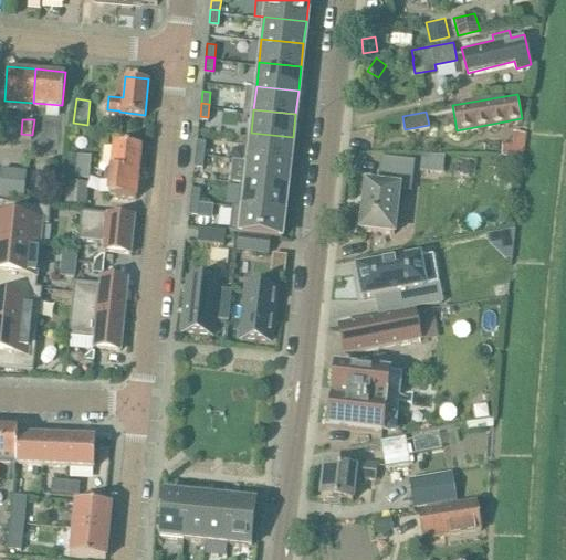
[(501,154),(521,152),(523,152),(526,130),(524,129),(516,128),(513,143),(502,143),(501,154)]
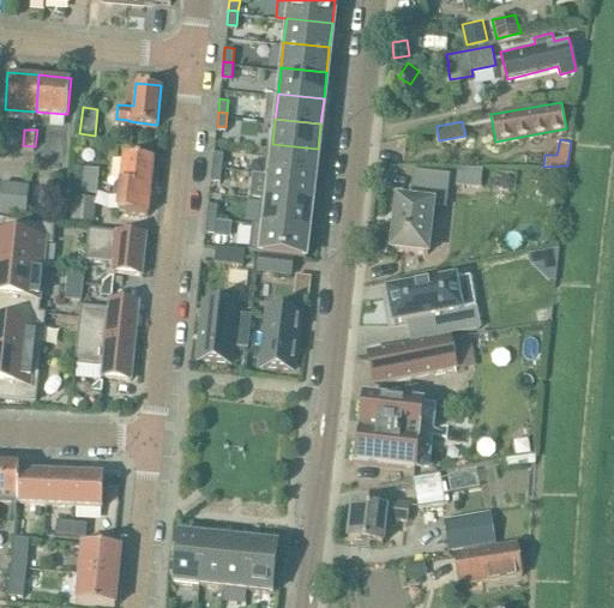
[(272,144),(266,144),(263,172),(269,173),(314,178),(318,149),(272,144)]
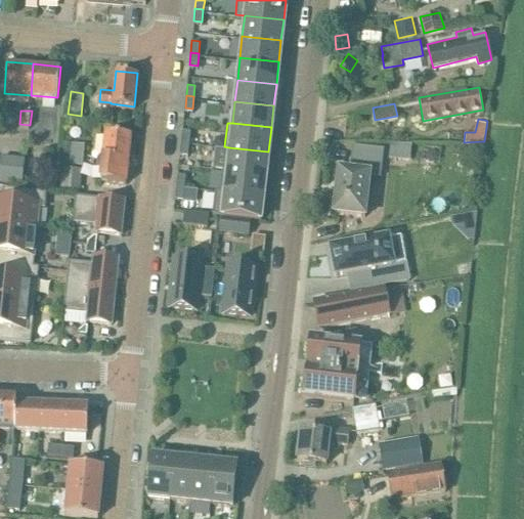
[(102,155),(128,158),(131,133),(104,130),(102,155)]
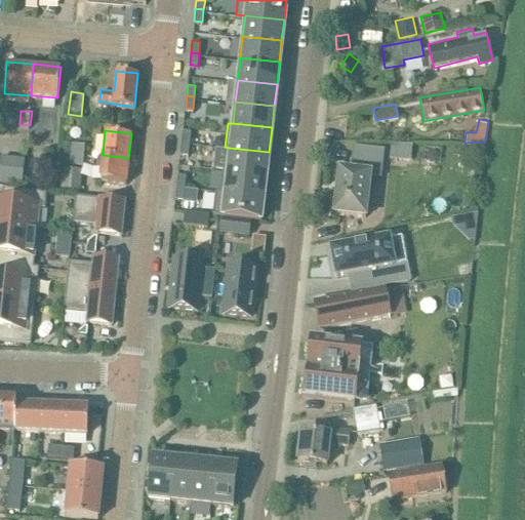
[(61,140),(59,150),(71,151),(72,141),(61,140)]
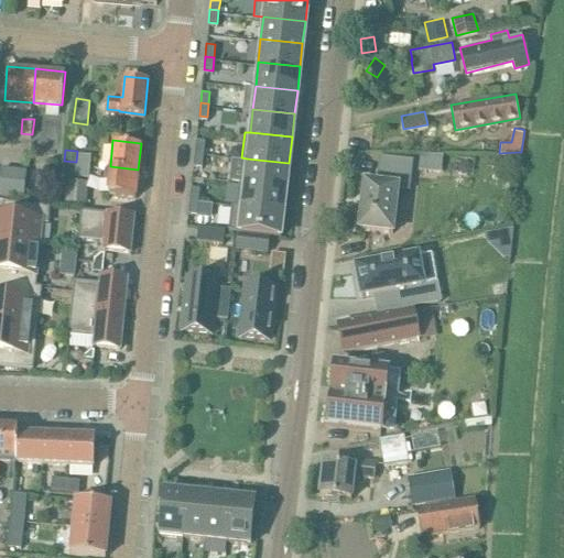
[(76,162),(90,164),(91,152),(77,151),(76,162)]
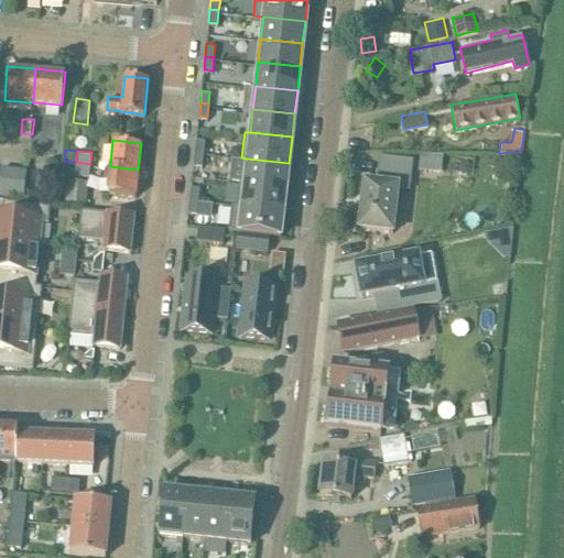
[(202,164),(202,165),(217,167),(218,153),(203,151),(202,164)]
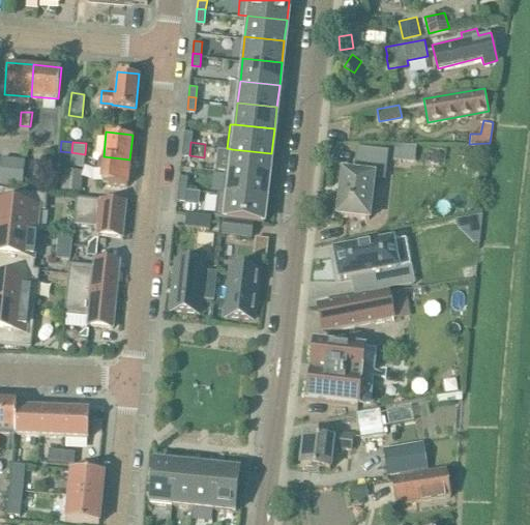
[(384,175),(387,148),(358,145),(356,163),(358,163),(357,171),(343,169),(339,212),(370,216),(374,174),(384,175)]
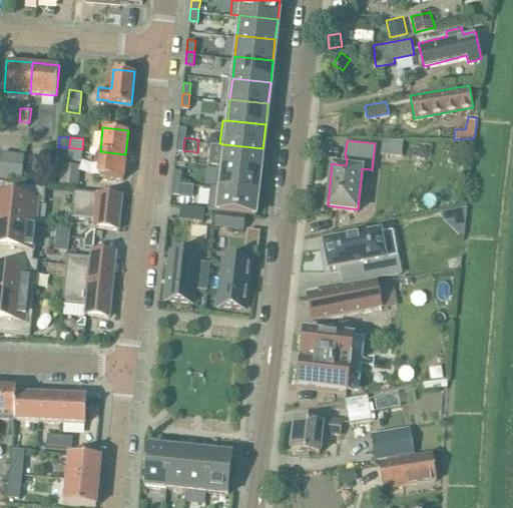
[(224,144),(222,163),(261,168),(263,148),(224,144)]
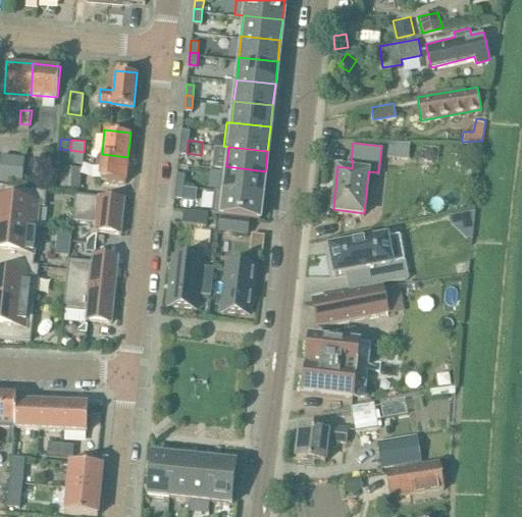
[(82,163),(84,152),(70,150),(68,161),(82,163)]
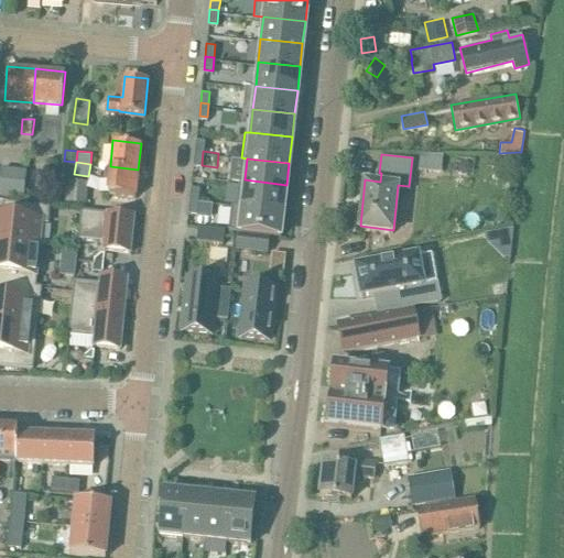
[(0,192),(23,195),(26,168),(1,166),(0,176),(0,192)]
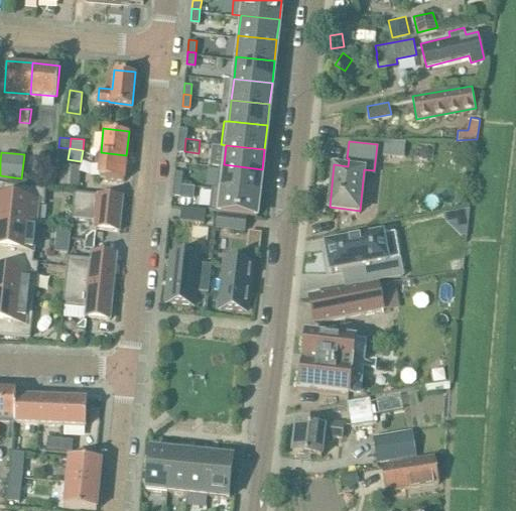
[(126,155),(101,152),(97,152),(96,161),(100,162),(98,175),(124,178),(126,155)]
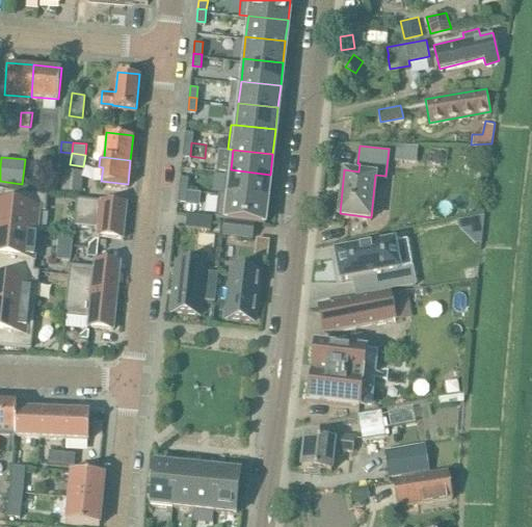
[(81,190),(83,169),(62,167),(60,189),(81,190)]
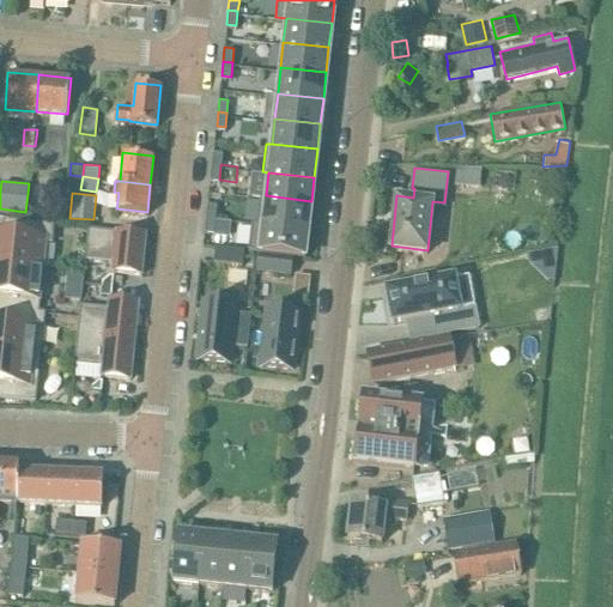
[(65,217),(67,195),(55,194),(53,216),(65,217)]
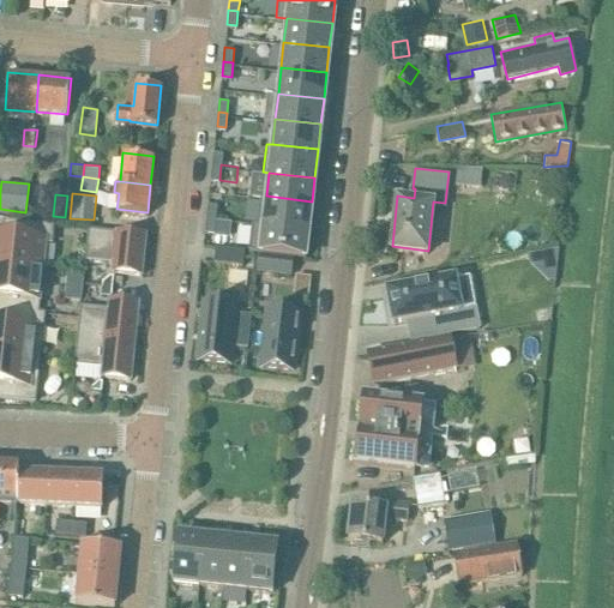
[(260,197),(257,221),(309,227),(312,202),(266,196),(260,196),(260,197)]
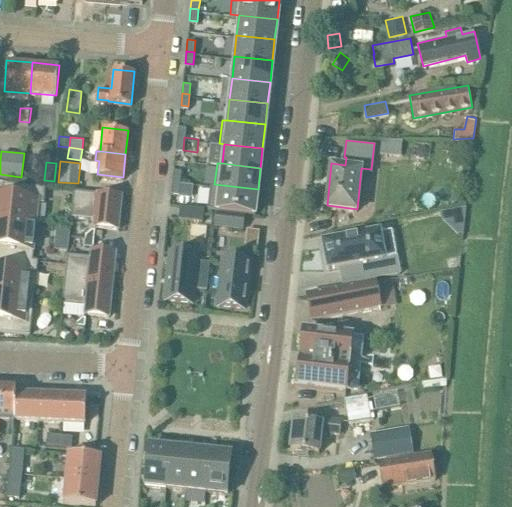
[(0,218),(36,222),(38,199),(43,200),(45,186),(4,181),(3,193),(0,193),(0,218)]
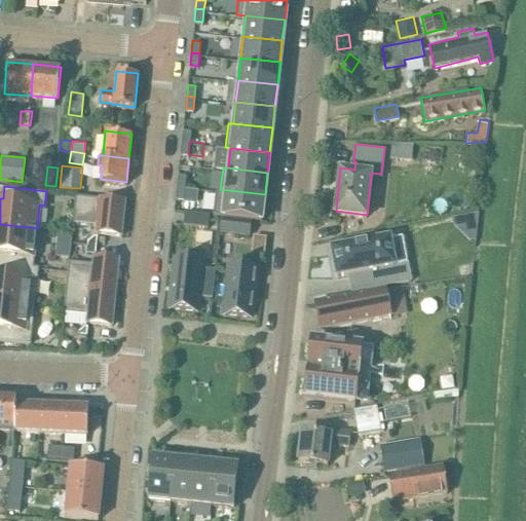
[(216,189),(213,213),(262,218),(265,194),(220,189),(216,189)]
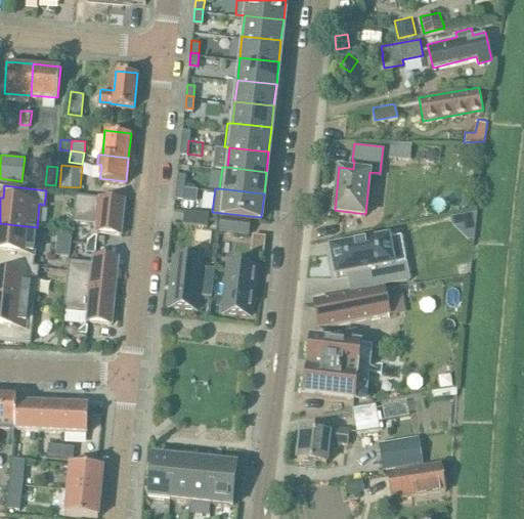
[(121,231),(124,199),(75,192),(73,219),(97,222),(96,229),(121,231)]
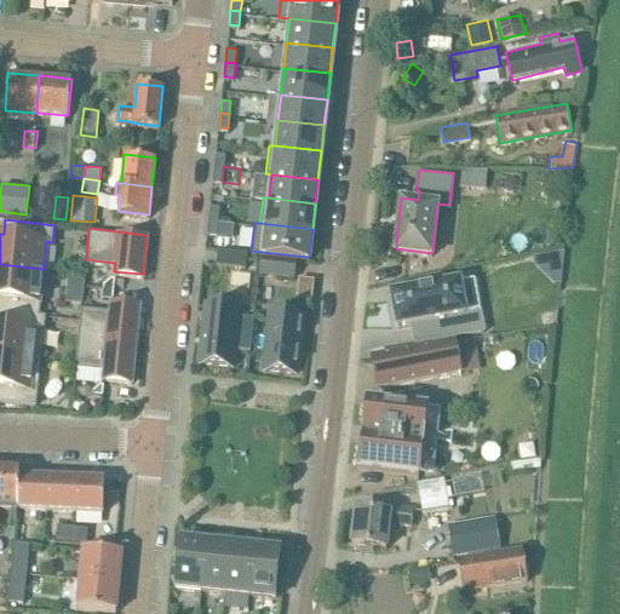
[(218,247),(217,262),(245,264),(247,251),(218,247)]
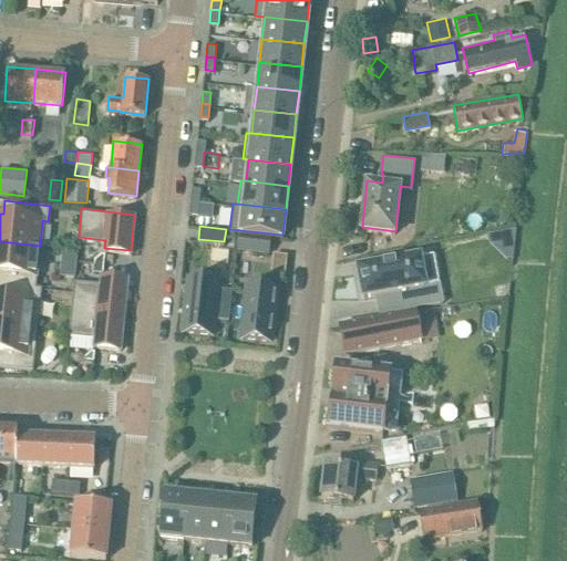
[(515,226),(486,232),(487,239),(505,256),(512,257),(515,226)]
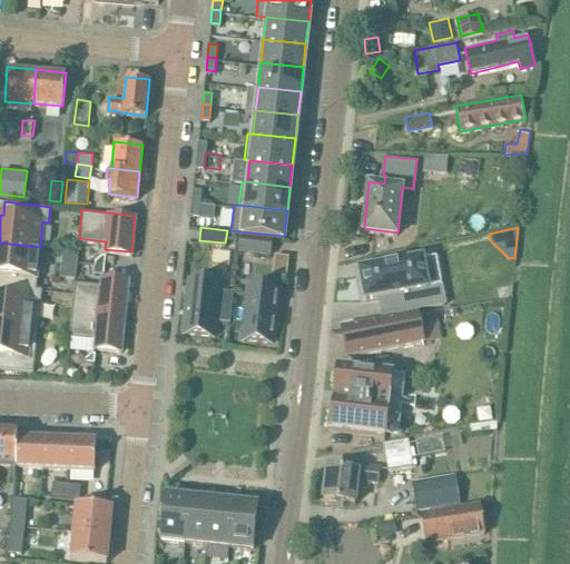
[(239,233),(237,249),(271,254),(273,236),(239,233)]
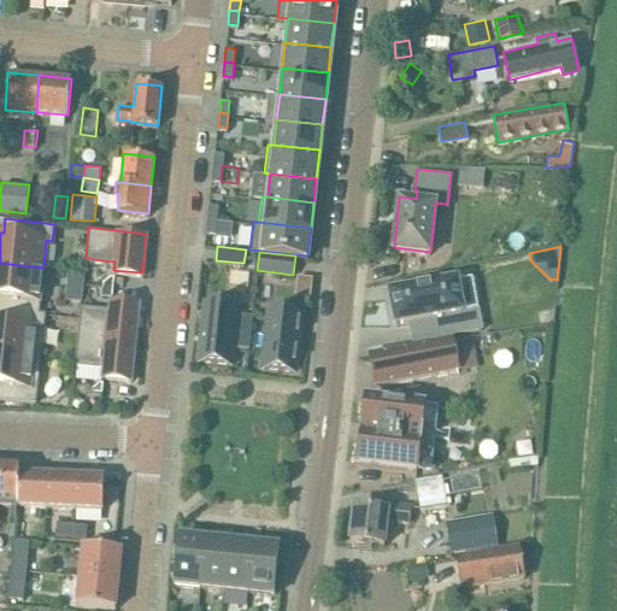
[(0,306),(39,311),(43,268),(0,263),(0,306)]
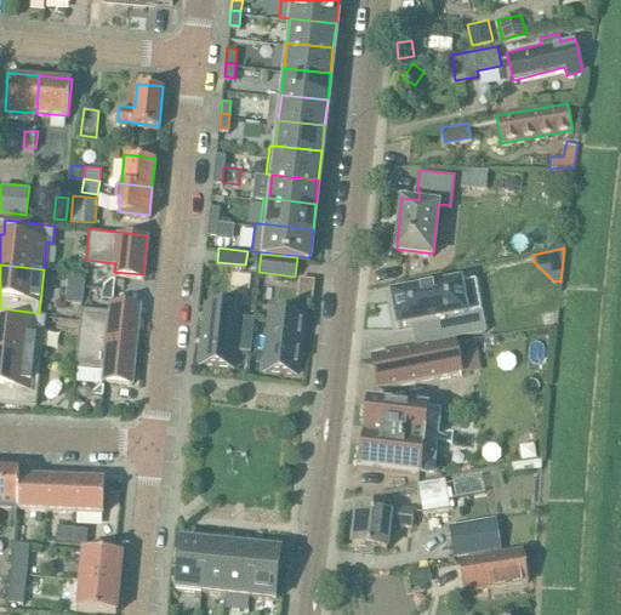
[(67,272),(67,280),(84,282),(85,274),(67,272)]
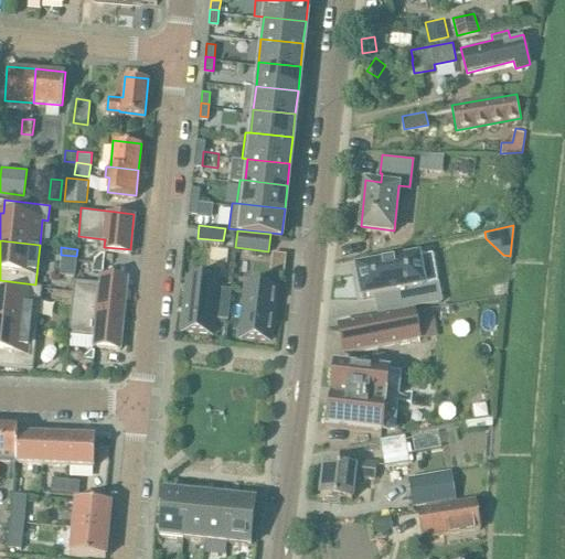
[(94,259),(94,260),(103,261),(103,260),(104,251),(100,251),(94,257),(94,259)]
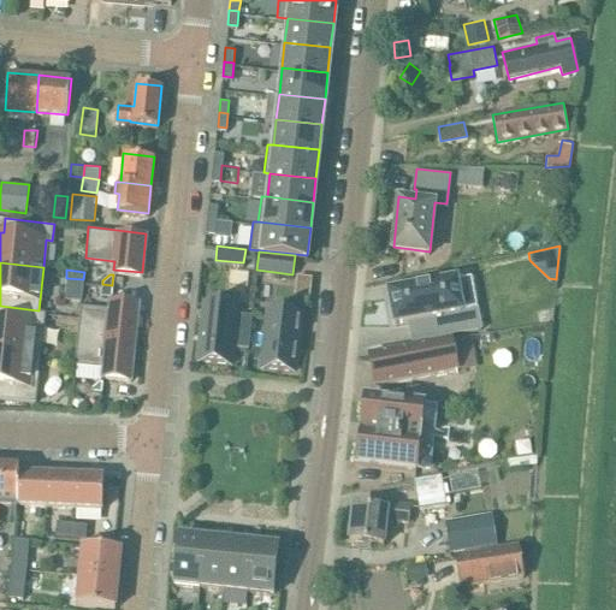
[(457,277),(389,290),(389,292),(394,323),(406,320),(409,320),(412,338),(480,326),(477,308),(463,311),(457,277)]
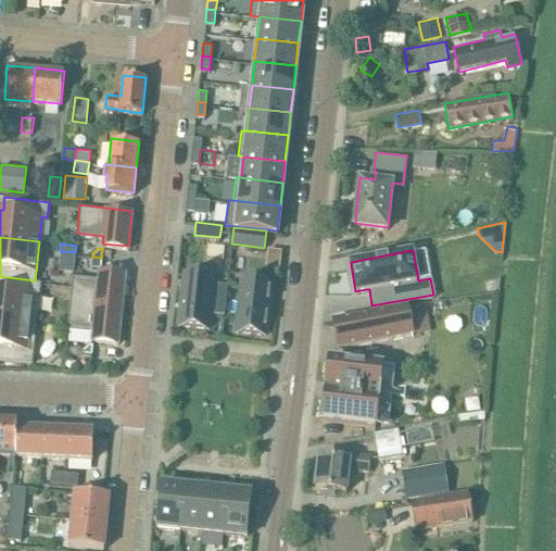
[(92,257),(91,264),(100,265),(101,258),(92,257)]
